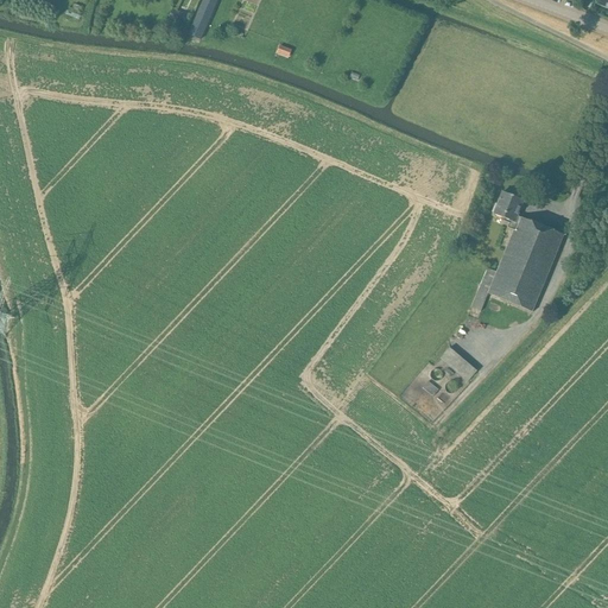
[(201,40),(217,0),(203,0),(189,35),(201,40)]
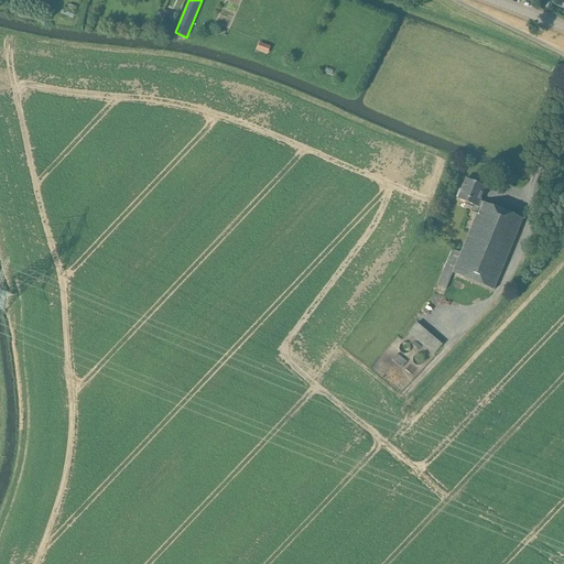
[(563,0),(555,0),(554,6),(563,9),(563,0)]
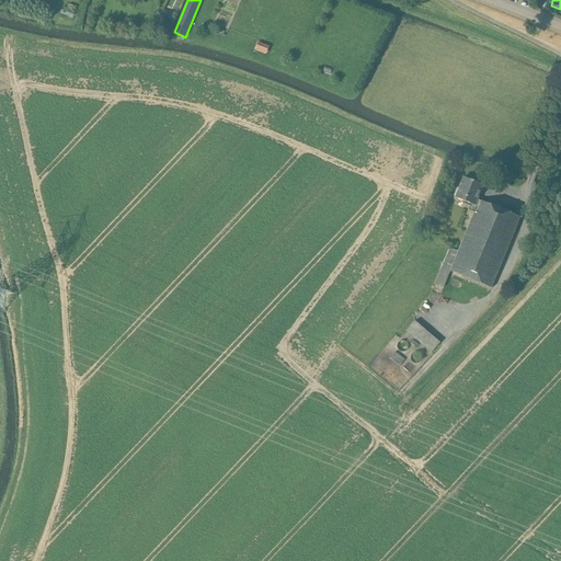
[(258,43),(255,49),(266,54),(268,47),(258,43)]
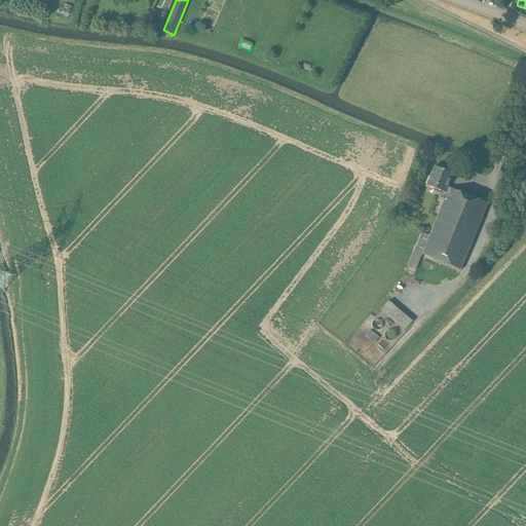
[(448,188),(453,174),(435,166),(430,178),(428,177),(425,184),(427,185),(427,186),(437,190),(436,192),(441,194),(440,197),(445,199),(429,236),(422,233),(418,241),(407,267),(416,270),(422,255),(460,270),(487,203),(448,188)]
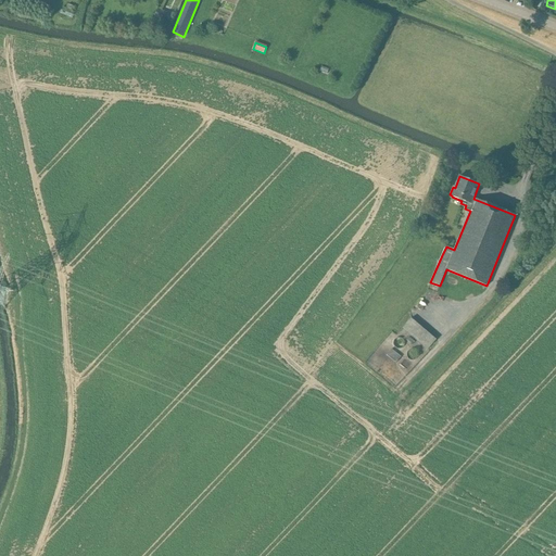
[(428,350),(437,340),(411,318),(403,328),(428,350)]
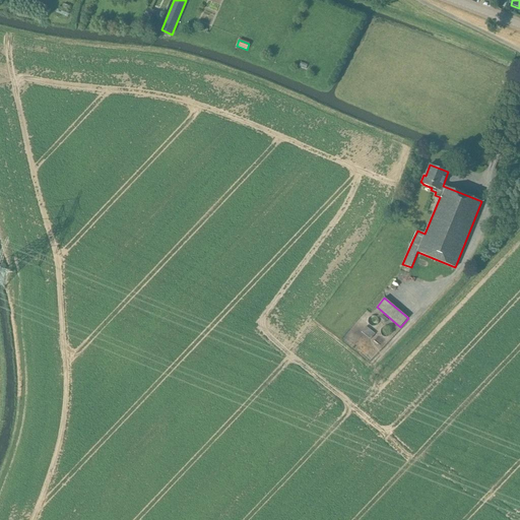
[(371,340),(375,334),(366,327),(362,333),(371,340)]
